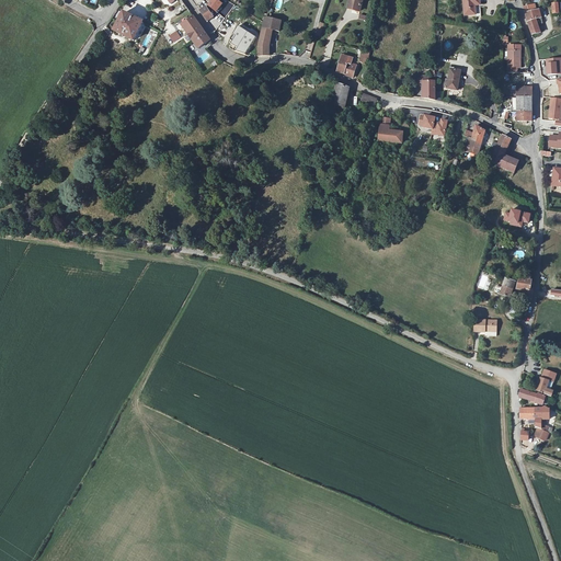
[(168,0),(171,4),(178,0),(181,4),(180,6),(186,15),(191,12),(181,0),(168,0)]
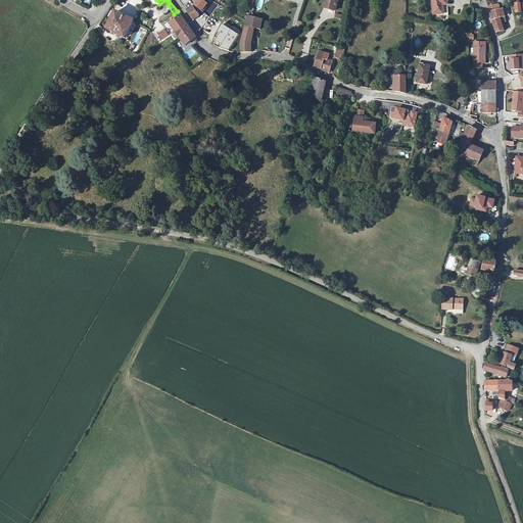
[(204,2),(201,0),(197,0),(194,5),(203,12),(206,7),(203,4),(204,2)]
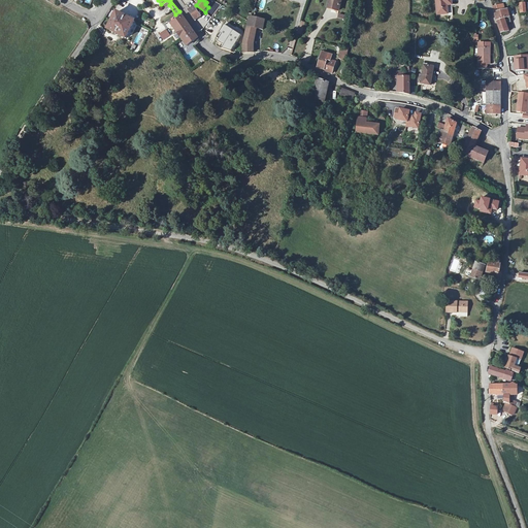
[(334,9),(338,10),(340,0),(328,0),(327,7),(334,8),(334,9)]
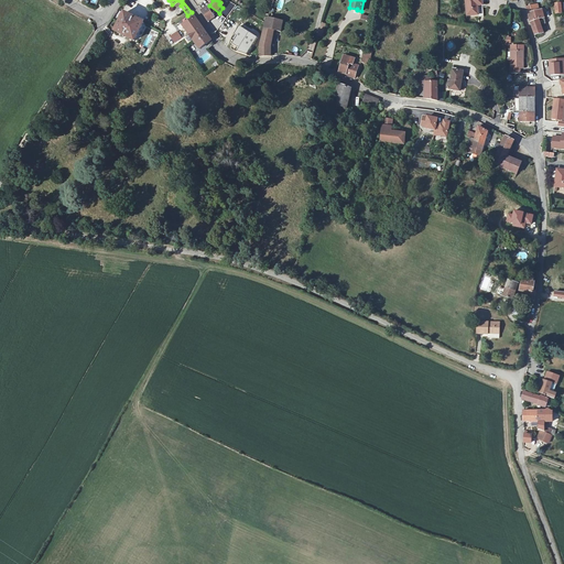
[(477,2),(483,2),(481,0),(465,0),(467,17),(478,15),(477,6),(477,2)]
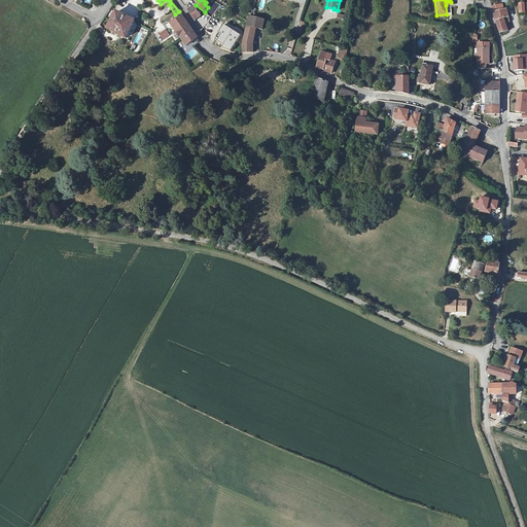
[(492,7),(493,12),(503,10),(501,4),(492,7)]
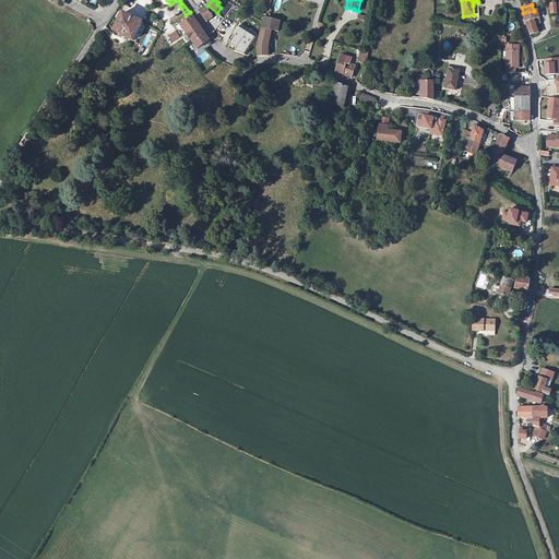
[(205,8),(199,12),(206,22),(212,19),(213,18),(205,8)]
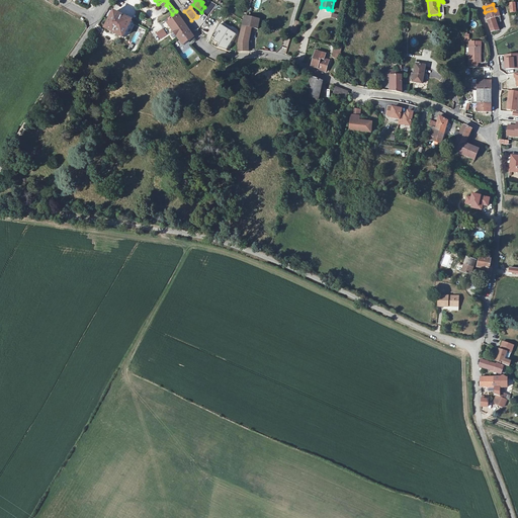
[(495,10),(485,12),(487,19),(491,32),(499,30),(496,22),(501,21),(498,9),(495,10)]
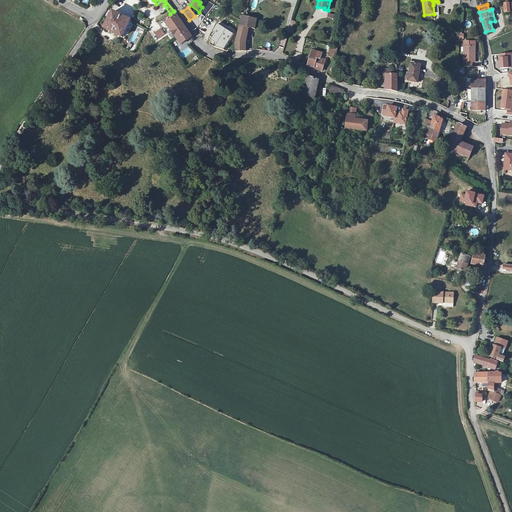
[(130,21),(113,12),(104,29),(122,38),(130,21)]
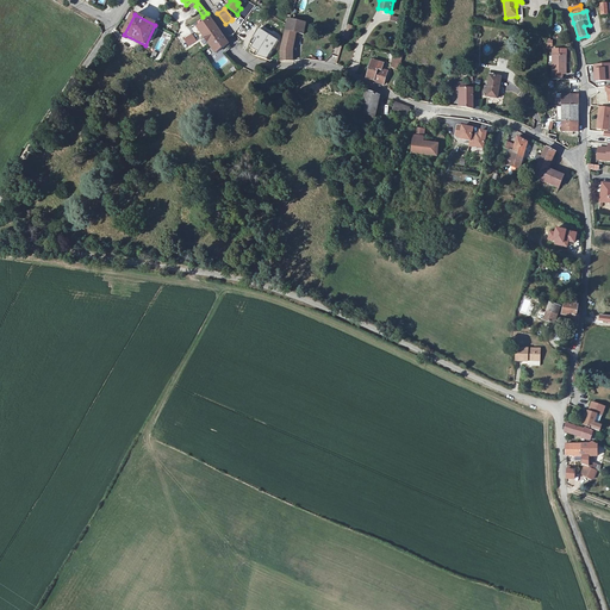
[(229,44),(211,19),(198,27),(216,54),(229,44)]
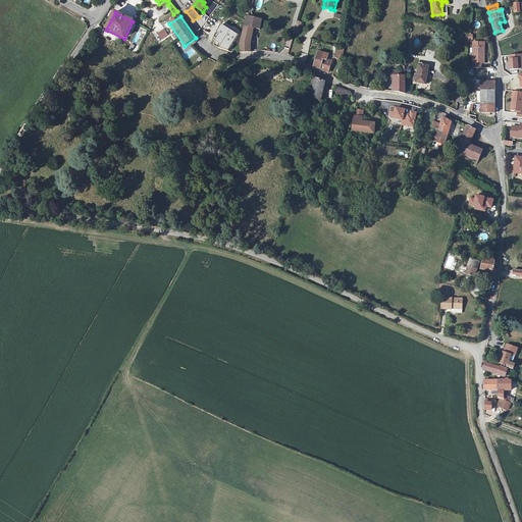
[(250,52),(250,47),(250,44),(251,40),(254,29),(260,30),(261,22),(261,20),(247,17),(246,20),(245,27),(241,43),(241,44),(241,53),(250,52)]
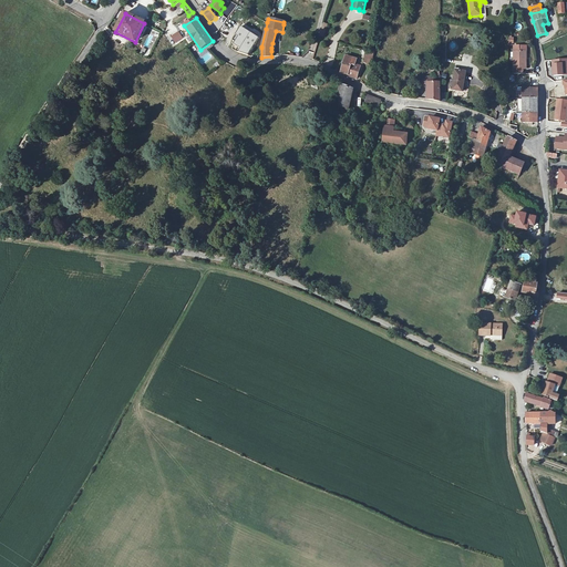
[(178,31),(171,35),(175,43),(183,39),(178,31)]
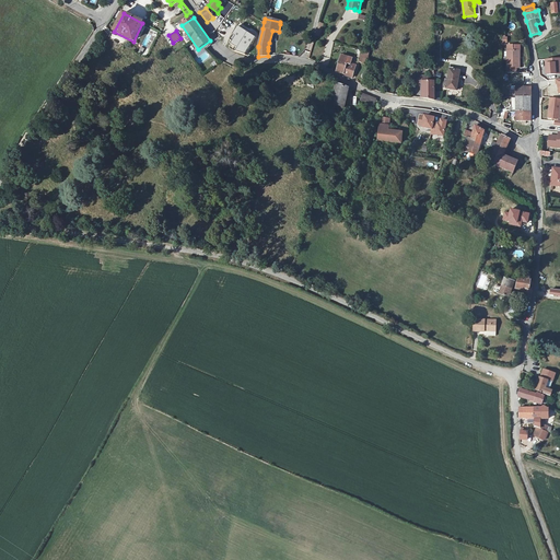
[(513,50),(513,46),(508,46),(508,56),(508,73),(515,73),(515,68),(518,68),(518,58),(517,58),(517,50),(513,50)]
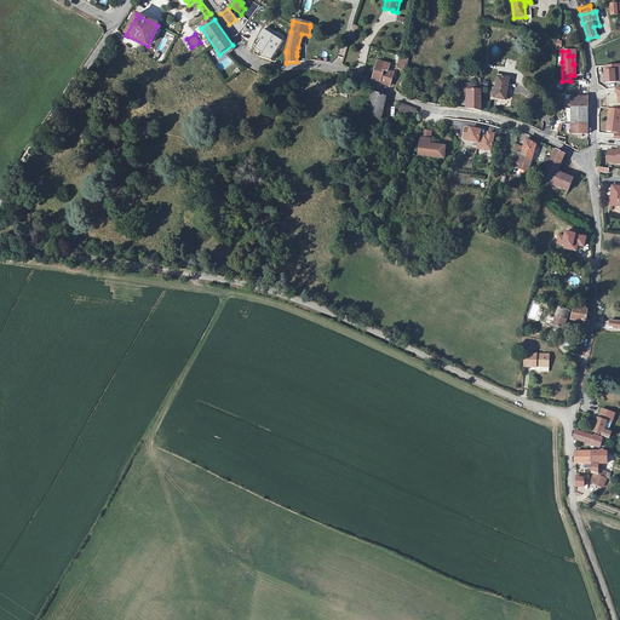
[(408,59),(400,57),(397,68),(406,72),(408,59)]
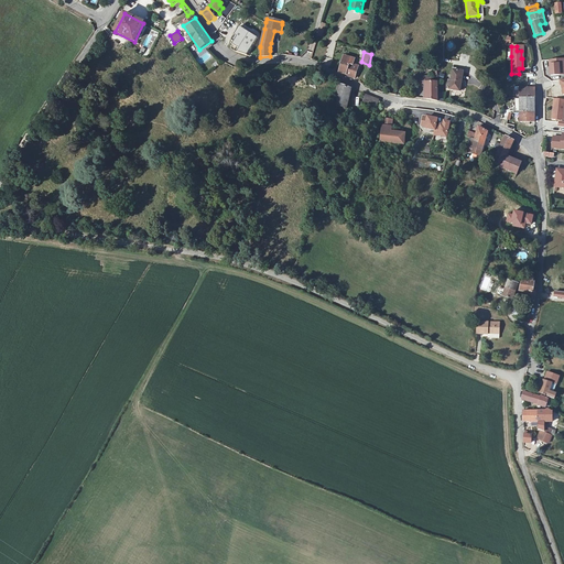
[(346,76),(354,78),(358,66),(353,65),(355,58),(345,56),(339,73),(346,75),(346,76)]
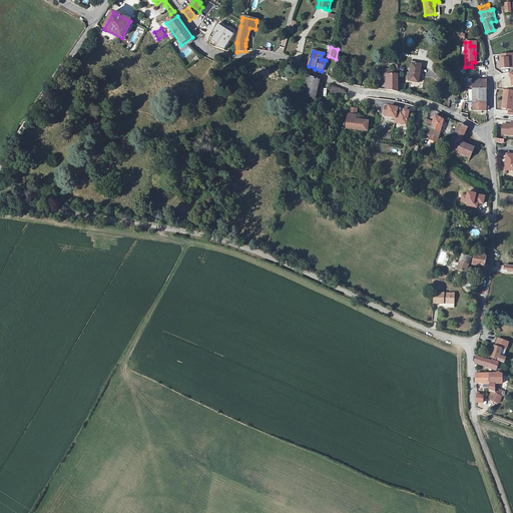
[(512,53),(501,55),(502,69),(512,67),(512,53)]
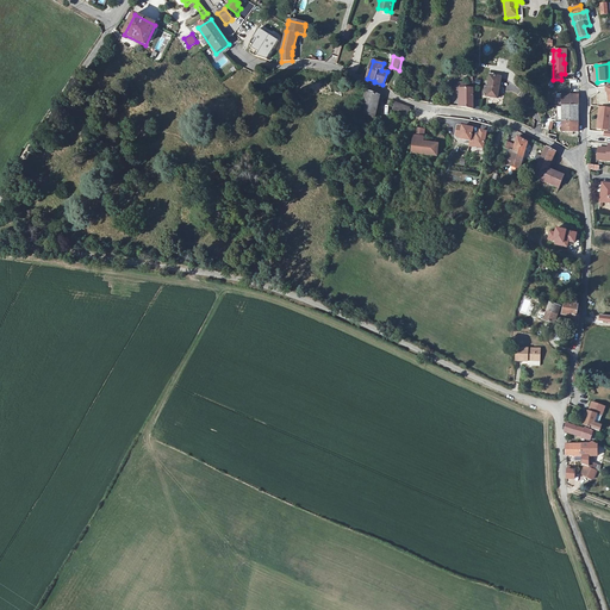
[(500,76),(490,75),(487,87),(498,88),(500,76)]
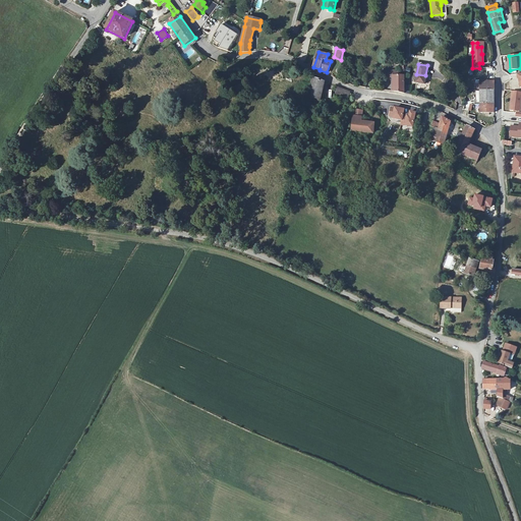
[(425,75),(416,74),(415,81),(424,83),(425,75)]
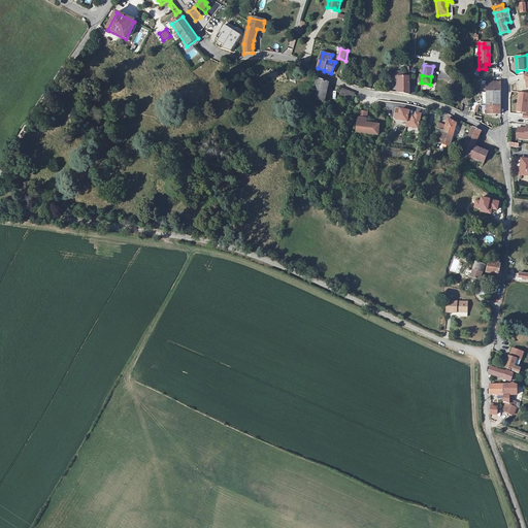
[(409,77),(399,77),(399,93),(409,95),(409,77)]
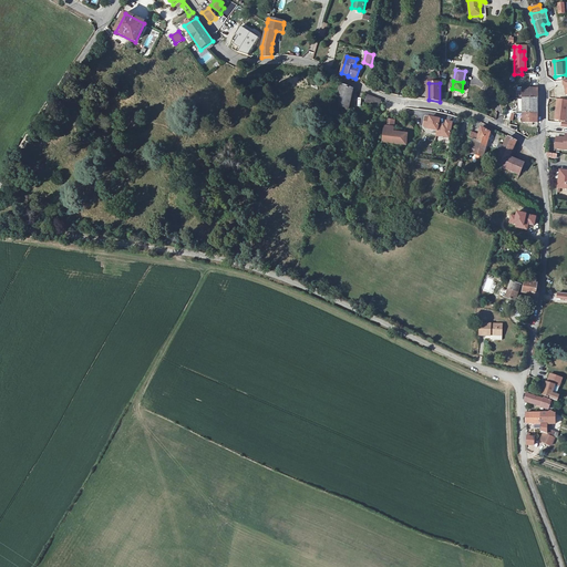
[(351,96),(353,91),(353,90),(340,84),(334,106),(348,109),(351,96)]
